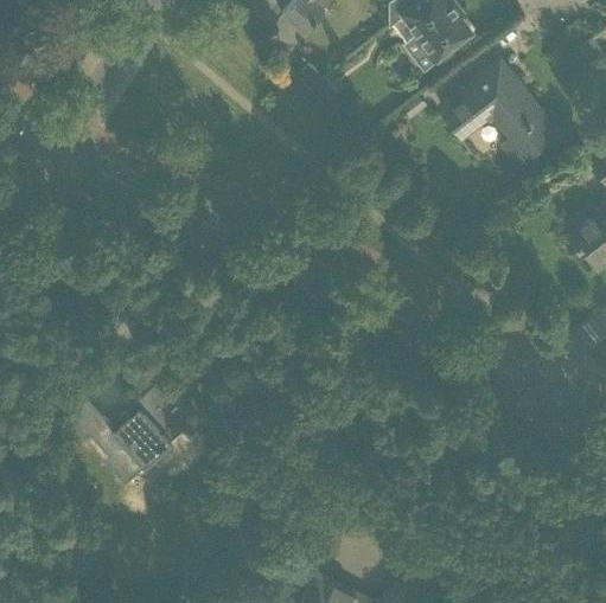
[(294,0),(280,17),(304,38),(325,13),(321,11),(331,0),(294,0)]
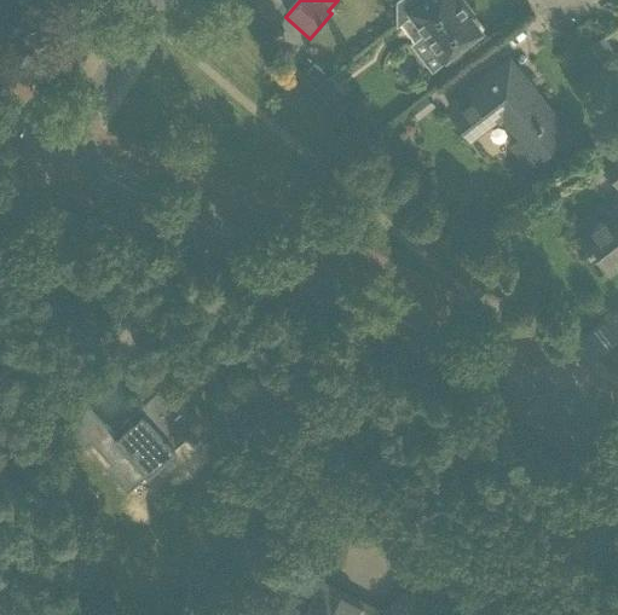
[(400,0),(394,5),(396,30),(410,18),(444,62),(479,35),(460,10),(463,7),(457,0),(400,0)]
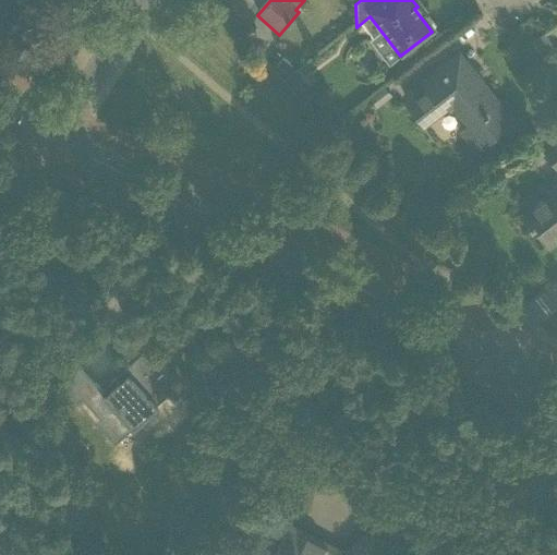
[(549,48),(542,37),(531,44),(540,56),(549,48)]
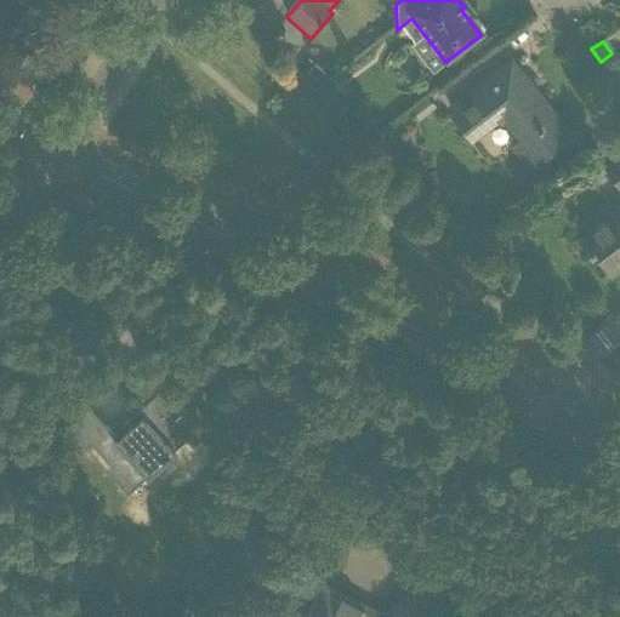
[(316,86),(324,78),(313,67),(305,76),(316,86)]
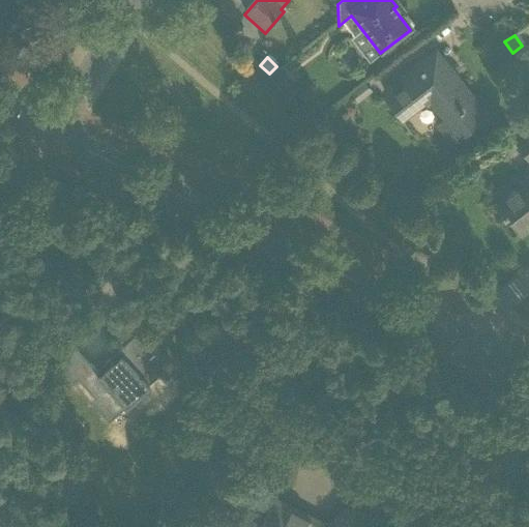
[(428,60),(383,95),(401,118),(429,97),(445,119),(434,127),(447,146),(483,118),(448,72),(441,79),(428,60)]
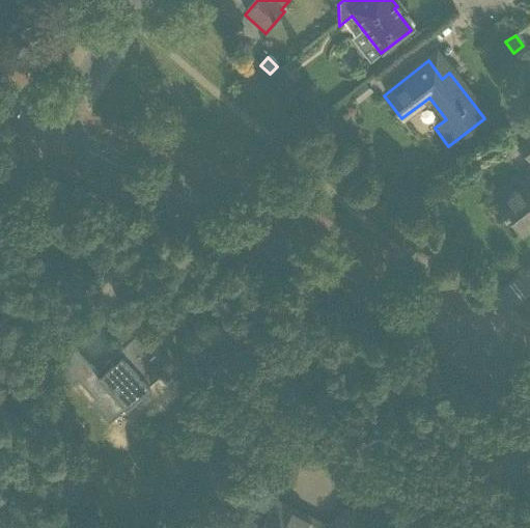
[(295,85),(284,71),(274,79),(285,92),(295,85)]
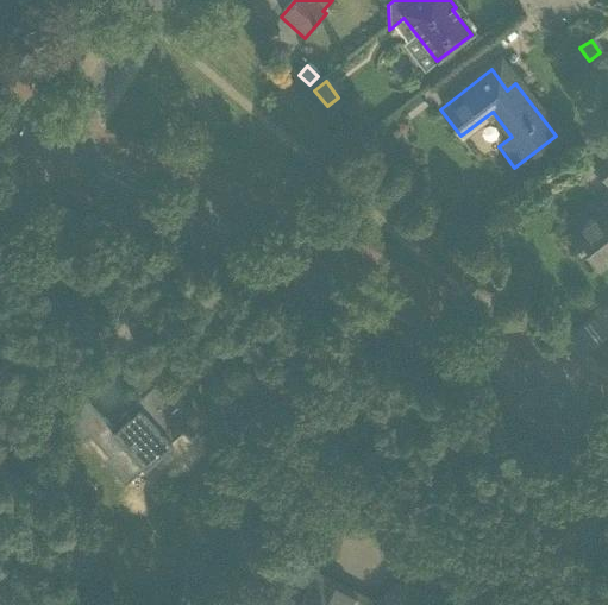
[(418,98),(402,109),(411,120),(426,108),(418,98)]
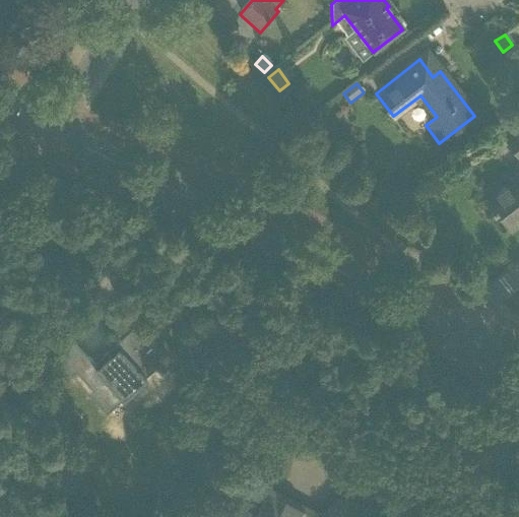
[(518,178),(487,203),(495,214),(496,213),(503,223),(506,221),(511,229),(518,221),(518,132),(506,142),(518,160),(518,178)]
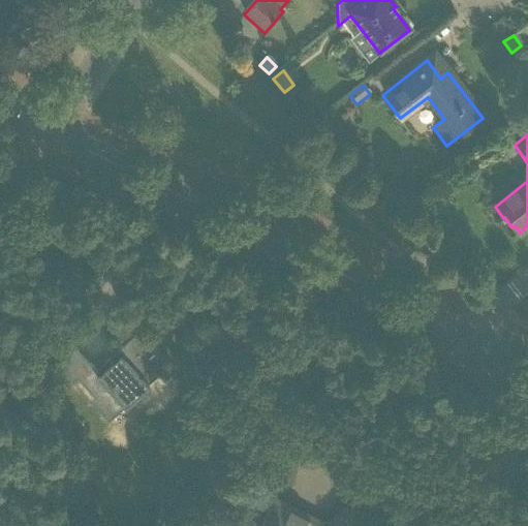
[(157,376),(166,385),(178,376),(145,340),(137,337),(130,340),(122,347),(125,351),(113,363),(110,359),(95,371),(73,348),(55,365),(72,383),(76,380),(97,403),(110,392),(122,406),(124,407),(126,406),(127,408),(141,396),(138,394),(157,376)]
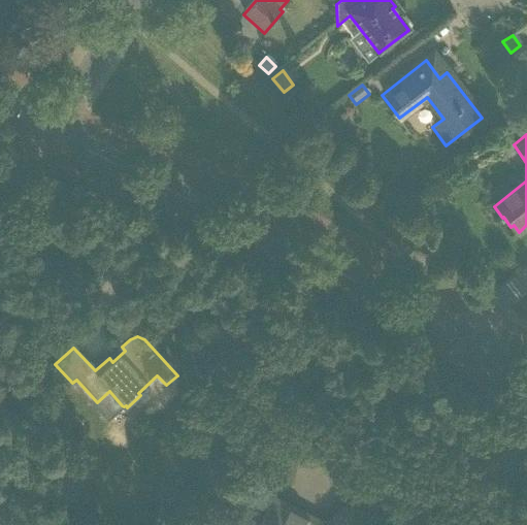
[(300,524),(286,517),(290,511),(273,501),(261,524),(367,524),(350,505),(332,522),(334,524),(300,524)]
